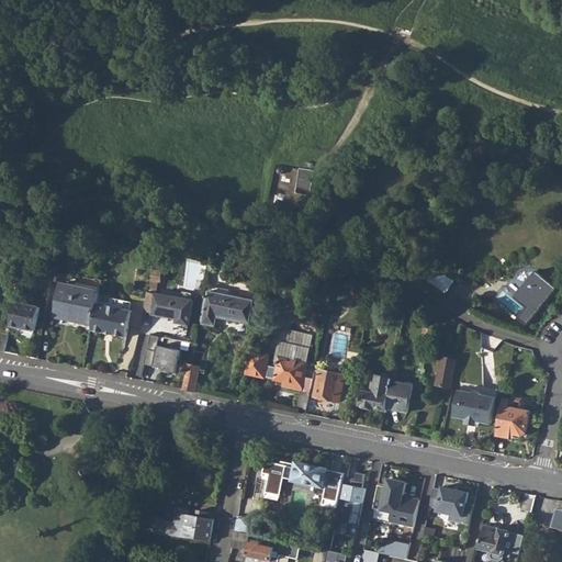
[(278,173),(300,177),(301,169),(280,166),(278,173)]
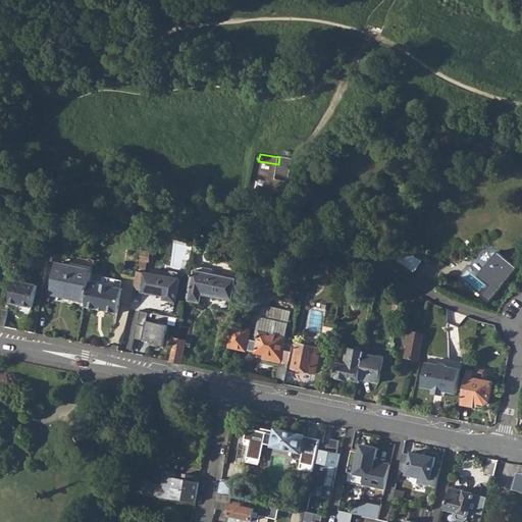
[(278,164),(276,178),(288,180),(292,159),(279,157),(278,164)]
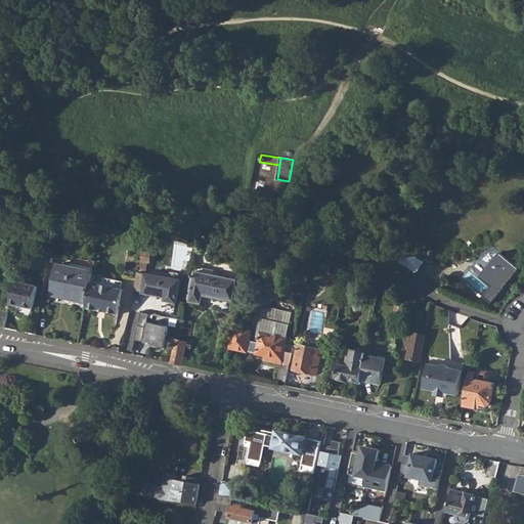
[(142,246),(139,262),(150,263),(154,248),(142,246)]
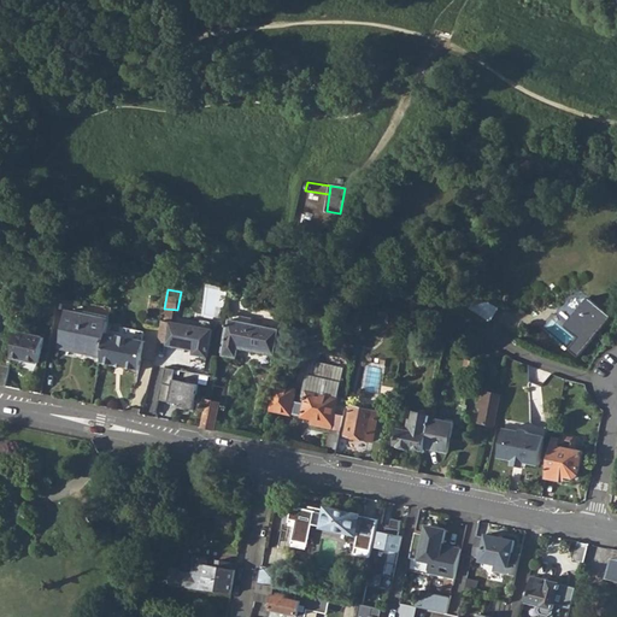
[(501,307),(480,294),(470,310),(491,323),(501,307)]
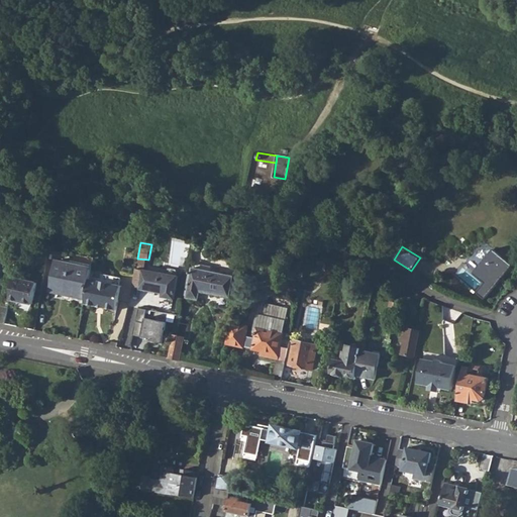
[(342,266),(353,269),(355,256),(345,251),(343,265),(342,266)]
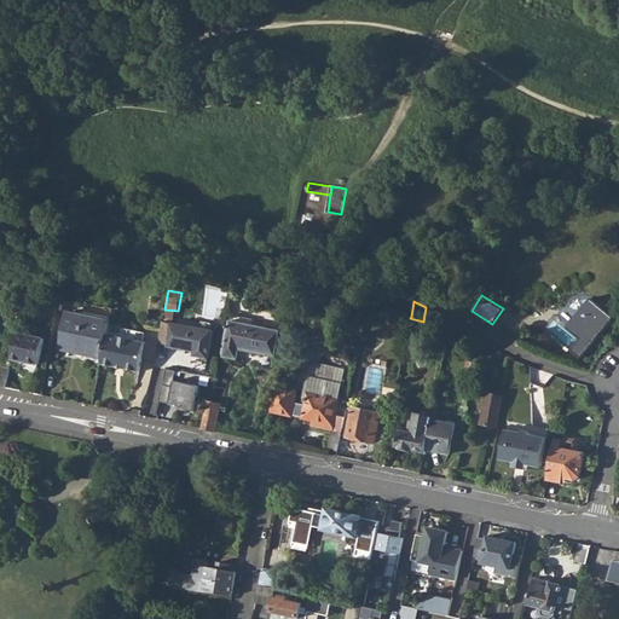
[(579,341),(570,354),(579,362),(614,322),(589,302),(566,328),(579,341)]
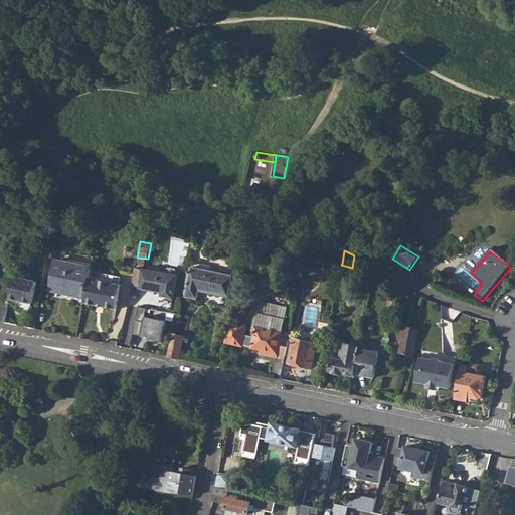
[(12,267),(19,268),(21,261),(13,259),(12,267)]
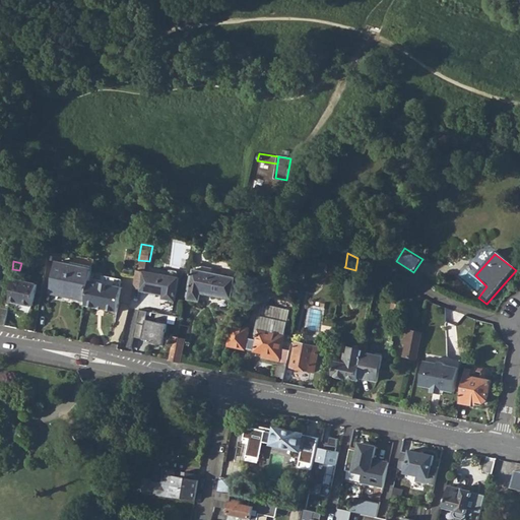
[(56,264),(50,291),(87,299),(90,281),(92,271),(71,267),(56,264)]
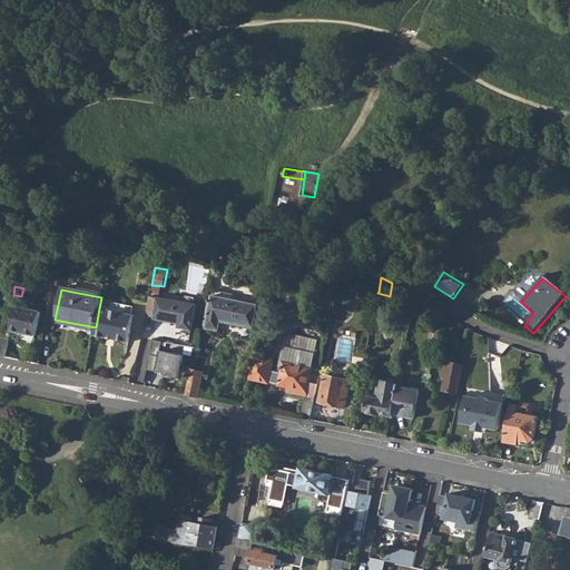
[(212,295),(205,328),(219,331),(220,322),(254,328),(258,305),(212,295)]
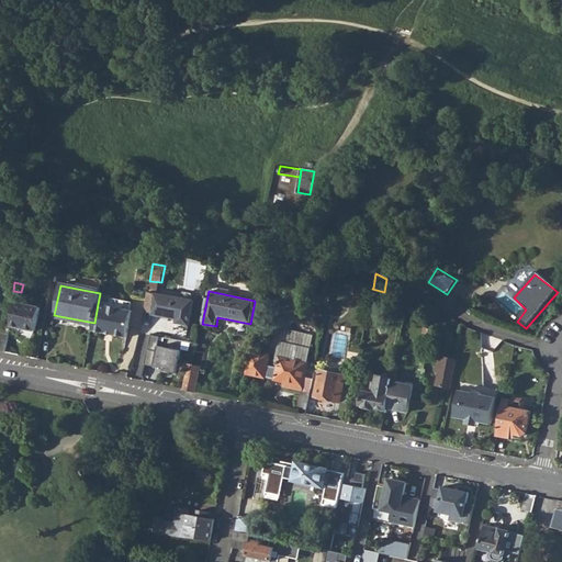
[(156,293),(152,315),(176,319),(176,324),(189,326),(193,300),(156,293)]
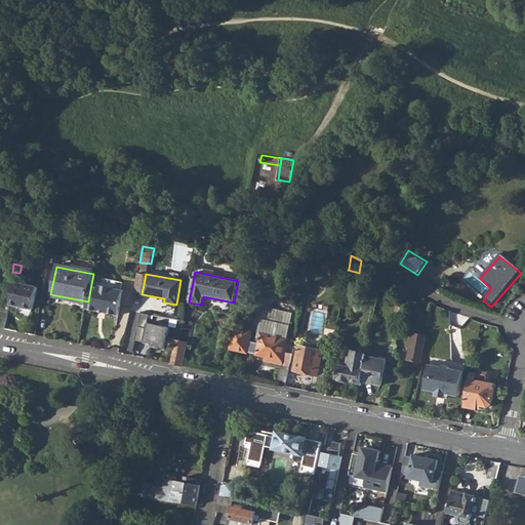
[(14,282),(10,305),(35,309),(39,287),(14,282)]
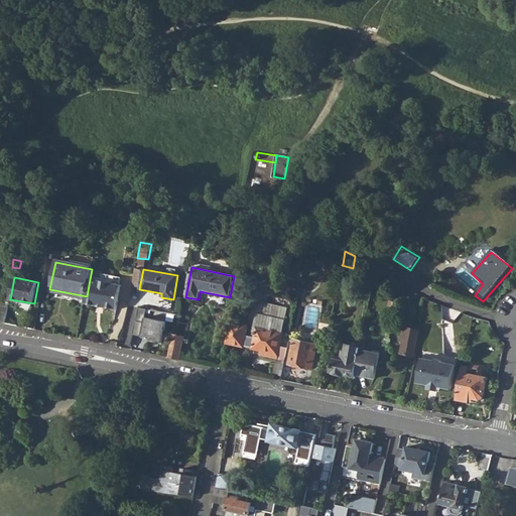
[(87,296),(85,303),(98,306),(99,304),(105,305),(104,307),(117,310),(122,285),(90,279),(87,296)]
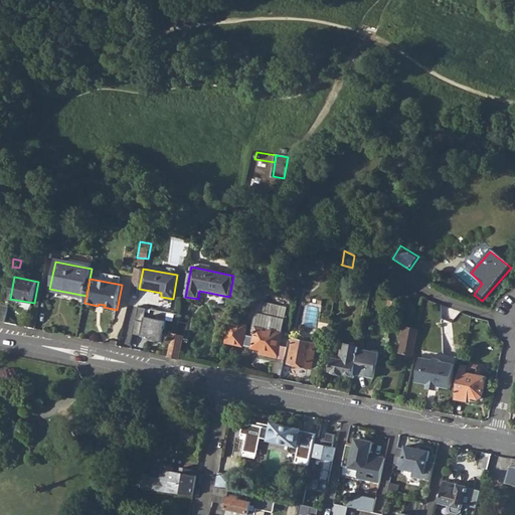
[(255,332),(254,336),(250,353),(260,355),(261,352),(266,353),(265,356),(277,359),(284,360),(286,353),(289,334),(282,332),(288,307),(259,301),(252,332),(255,332)]
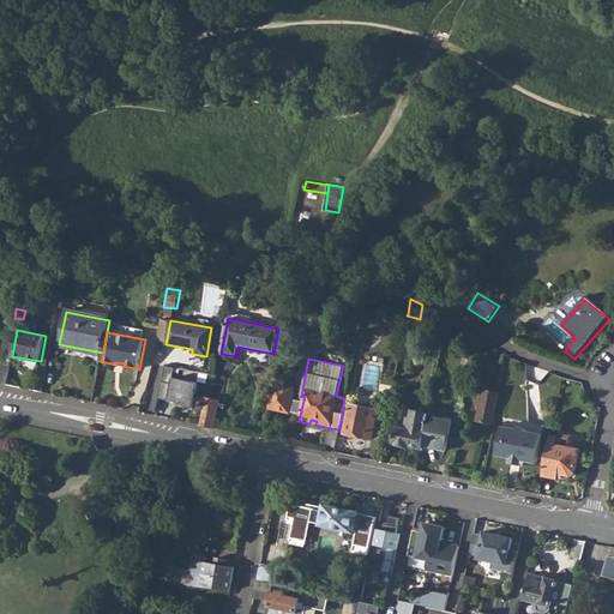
[(2,363),(0,373),(0,383),(6,385),(11,366),(2,363)]
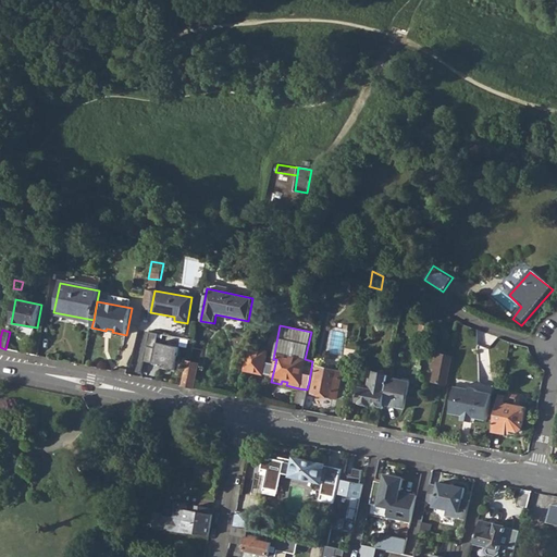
[(144,361),(175,369),(180,347),(157,342),(159,334),(151,332),(144,361)]
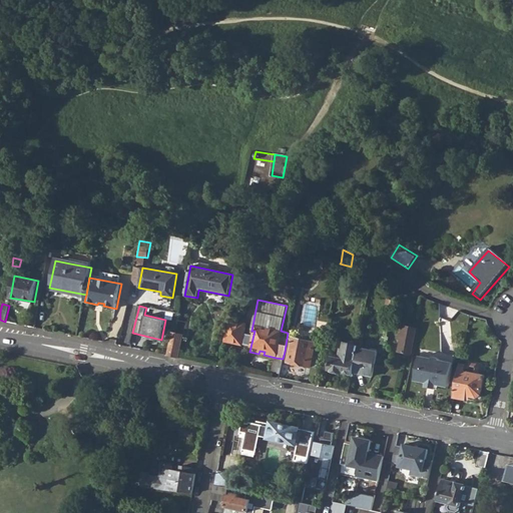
[(246,324),(228,321),(222,347),(240,350),(244,334),(246,324)]
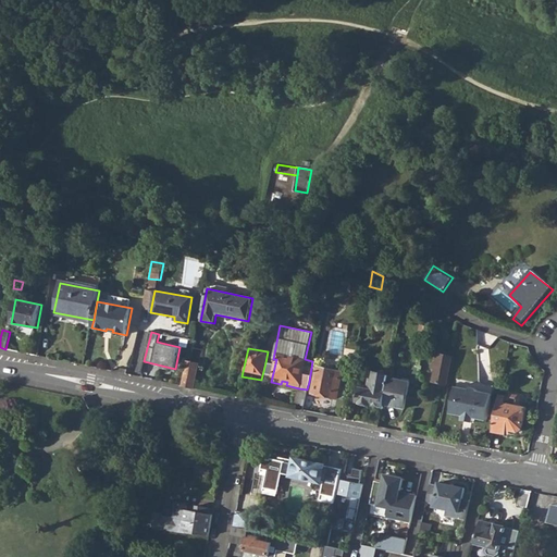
[(435,370),(433,382),(447,384),(453,357),(438,354),(437,361),(435,370)]
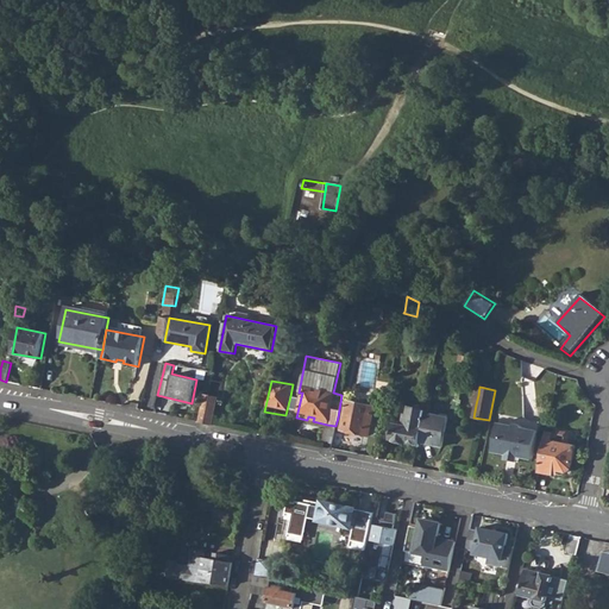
[(205,395),(199,421),(213,424),(218,397),(205,395)]
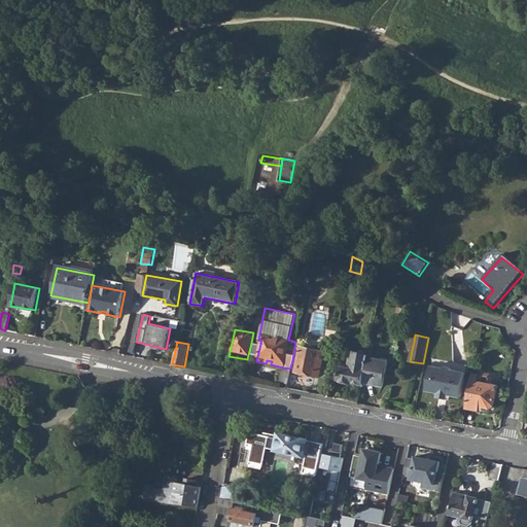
[(247,359),(256,361),(260,344),(251,343),(247,359)]
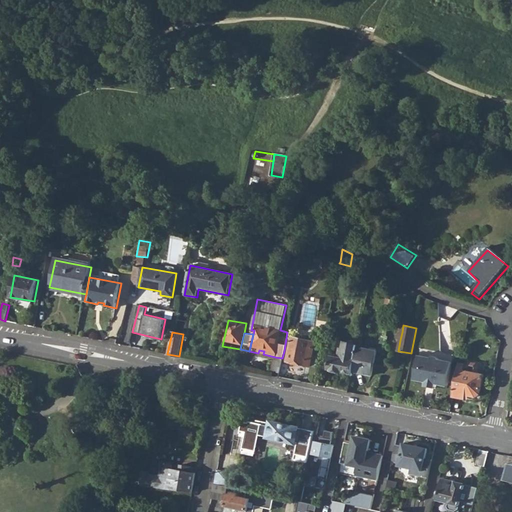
[(284,351),(282,358),(287,359),(287,362),(306,366),(308,352),(312,353),(314,342),(311,342),(312,339),(311,336),(308,336),(304,338),(304,340),(292,338),(288,353),(284,351)]
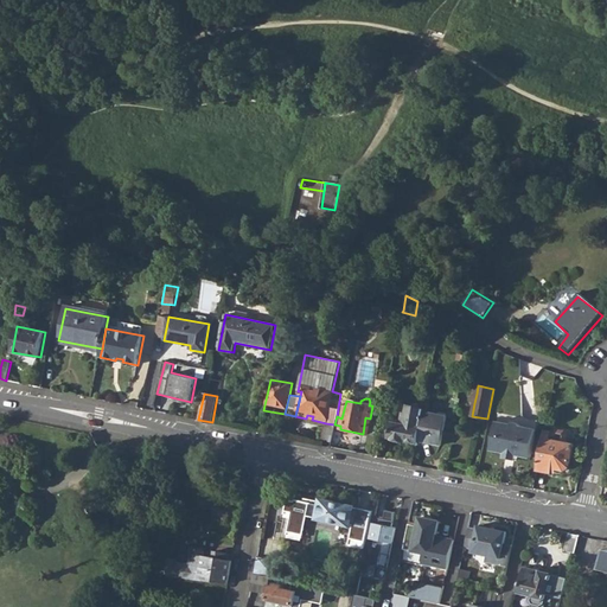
[(393,422),(389,438),(417,443),(417,441),(425,411),(425,409),(408,406),(407,414),(403,414),(401,425),(393,422)]
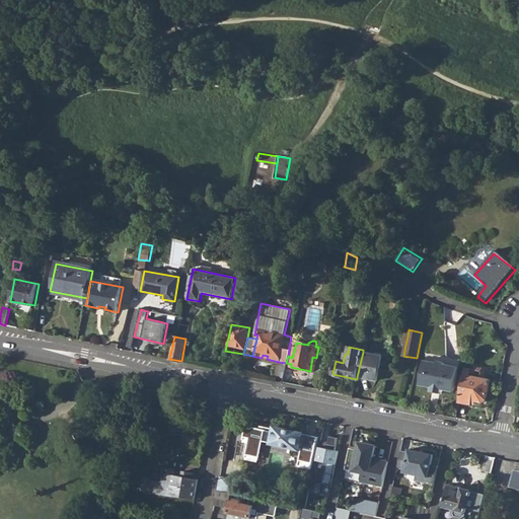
[(382,356),(363,352),(357,377),(377,381),(382,356)]
